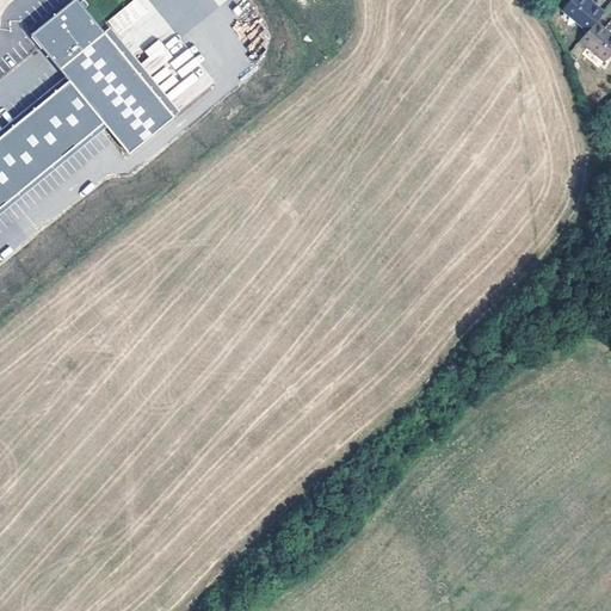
[(69,80),(0,136),(0,207),(104,122),(106,127),(129,153),(173,116),(105,32),(78,0),(72,0),(31,34),(41,45),(66,76),(69,80)]
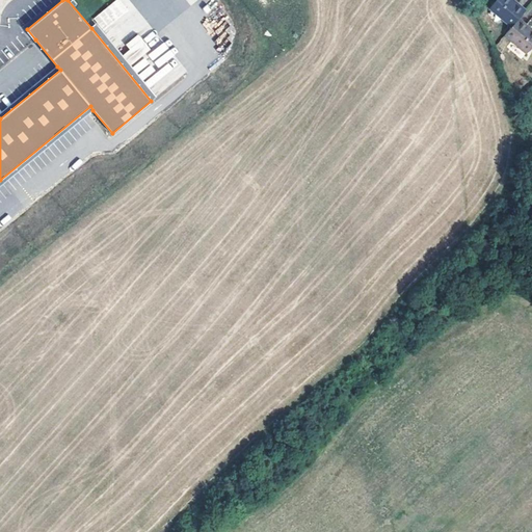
[(267,0),(242,0),(255,14),(267,2),(267,0)]
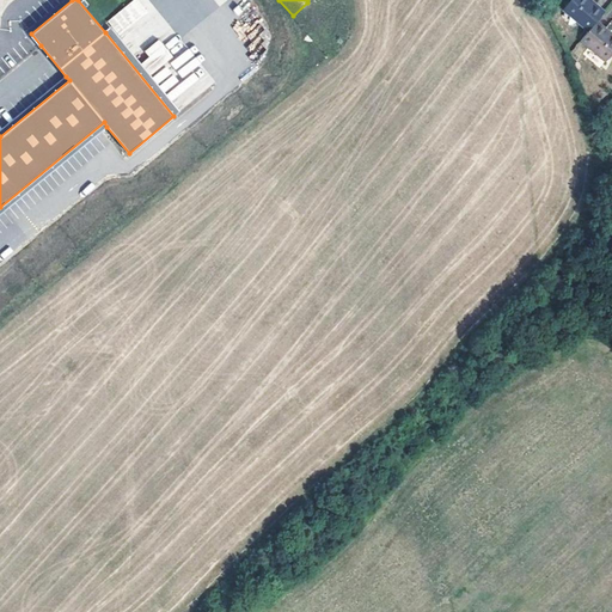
[(567,0),(562,7),(587,30),(588,30),(597,20),(604,12),(591,0),(567,0)]
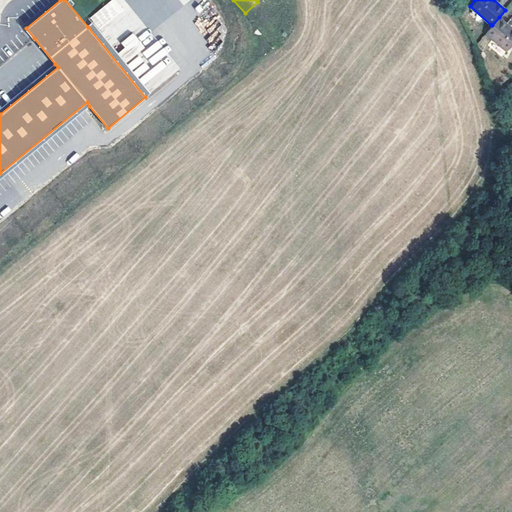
[(485,32),(506,51),(511,44),(511,28),(508,26),(499,17),(492,25),(491,25),(485,32)]
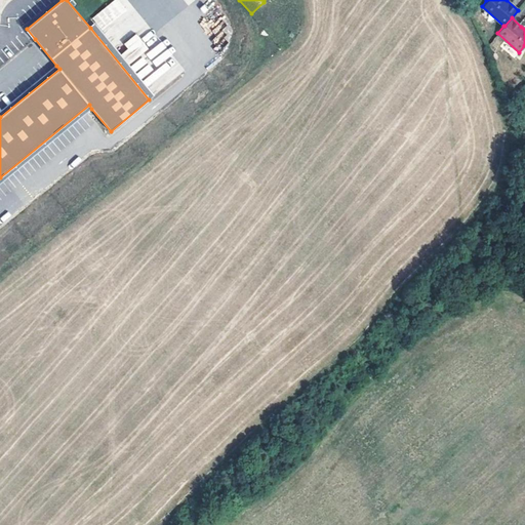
[(90,28),(149,99),(153,96),(93,25),(90,28)]
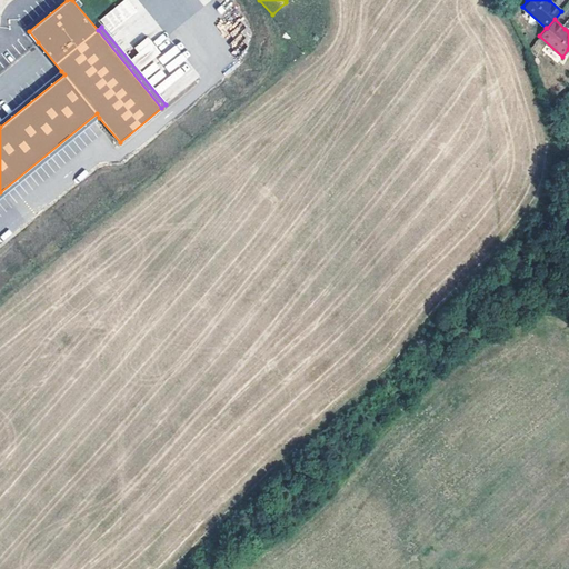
[(0,127),(65,75),(61,71),(0,120),(0,127)]
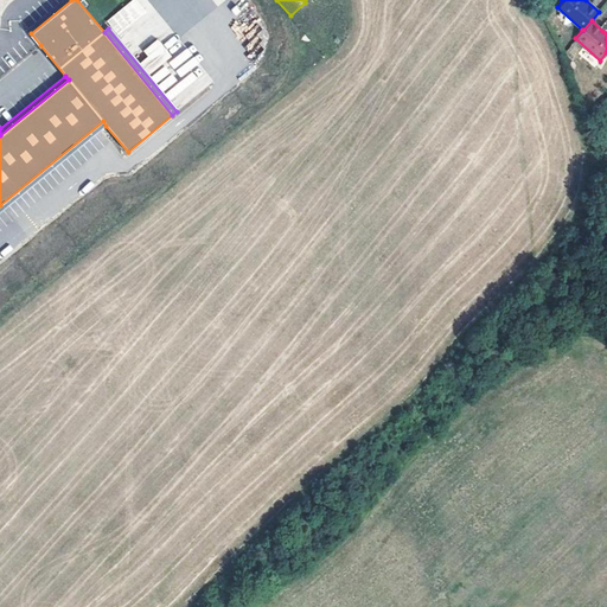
[(103,121),(0,205),(0,212),(106,126),(103,121)]
